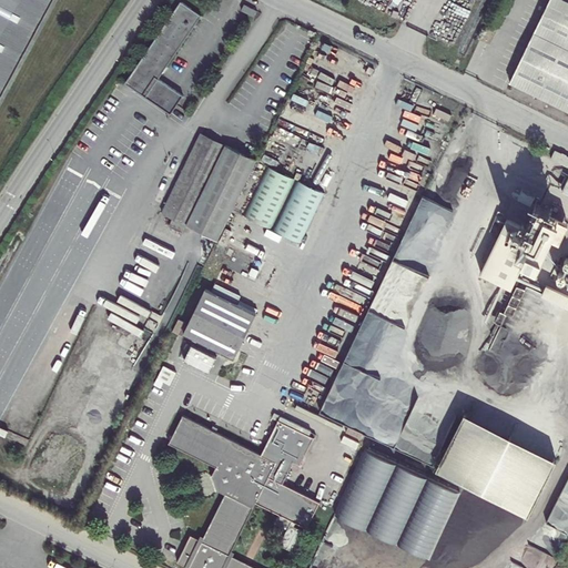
[(0,0),(0,98),(53,0),(0,0)]
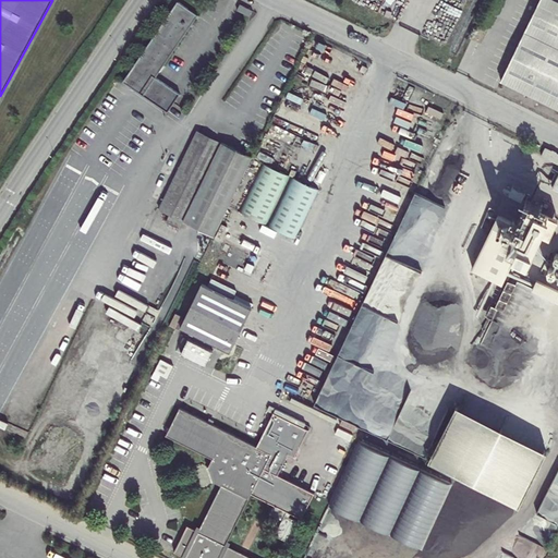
[(557,0),(540,0),(525,31),(557,46),(557,0)]
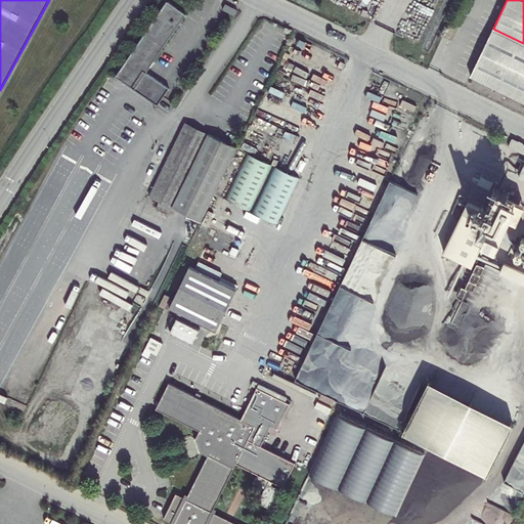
[(167,1),(116,77),(158,104),(169,88),(146,73),(186,14),(167,1)]
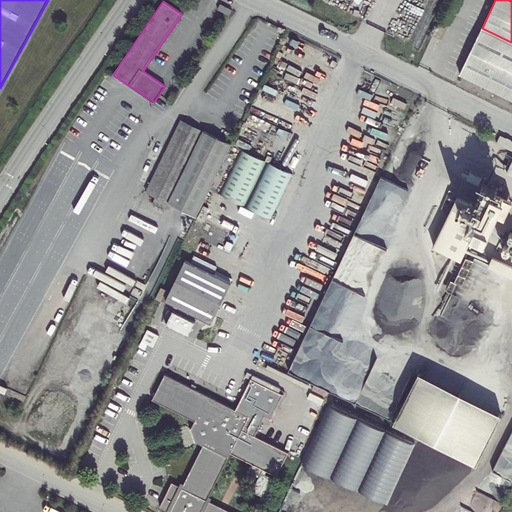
[(511,42),(482,28),(459,74),(511,99),(511,42)]
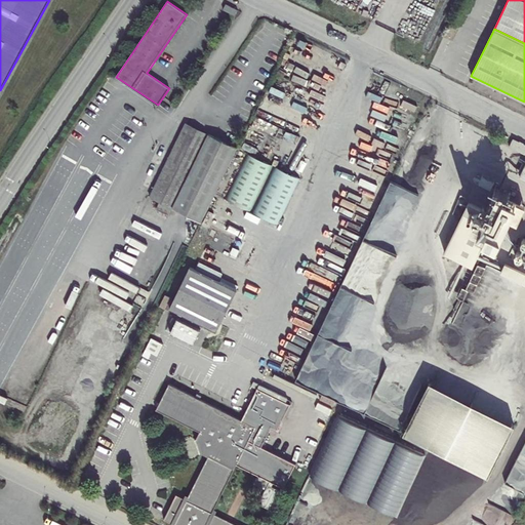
[(169,215),(172,208),(201,223),(238,148),(186,122),(149,197),(159,202),(156,208),(169,215)]
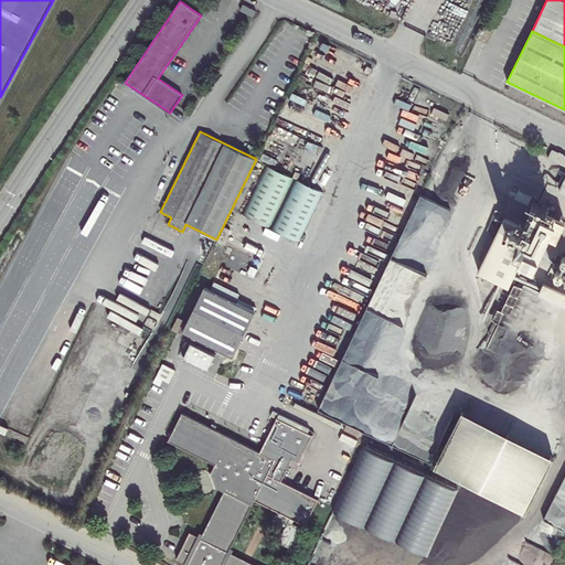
[(548,158),(564,166),(564,164),(564,156),(552,150),(548,158)]
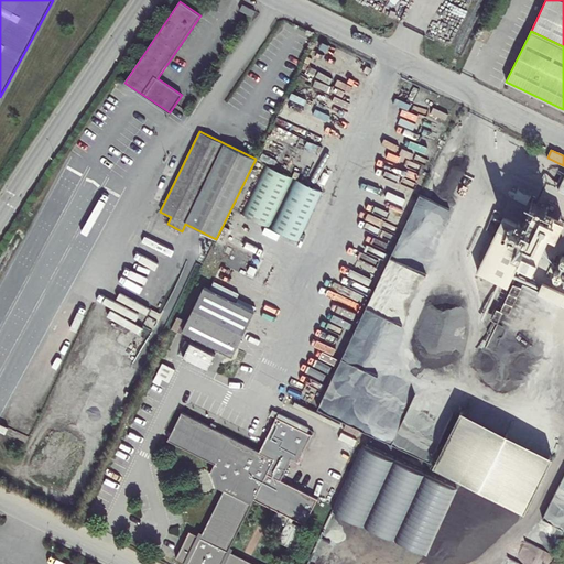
[(266,164),(242,214),(269,227),(292,177),(266,164)]
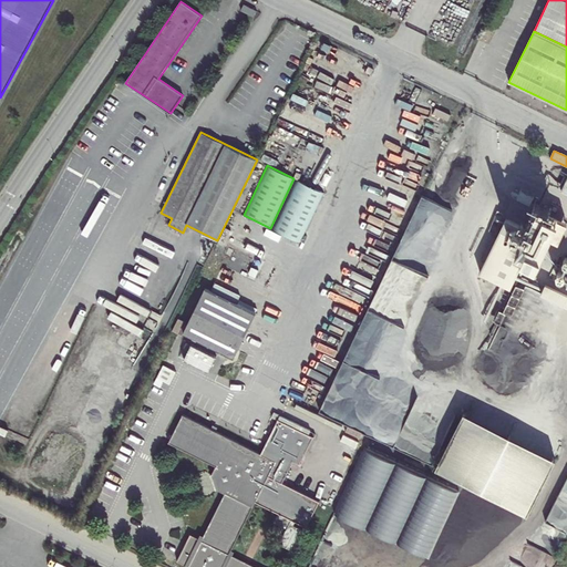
[(298,179),(274,229),(300,241),(325,193),(298,179)]
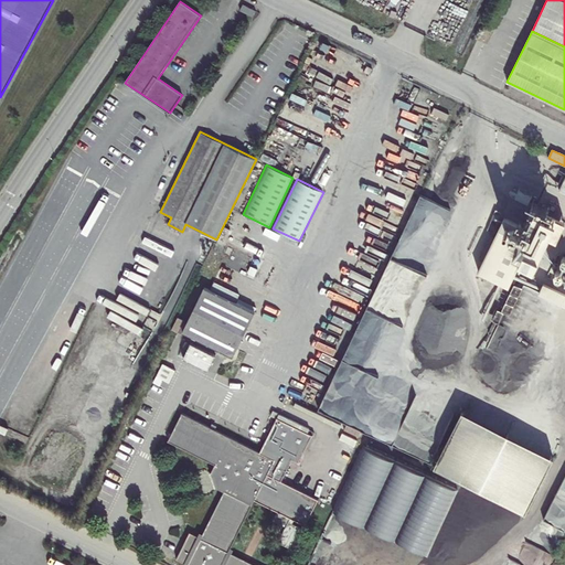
[(440,231),(449,210),(428,201),(428,199),(422,195),(417,205),(429,211),(427,217),(436,221),(433,227),(440,231)]
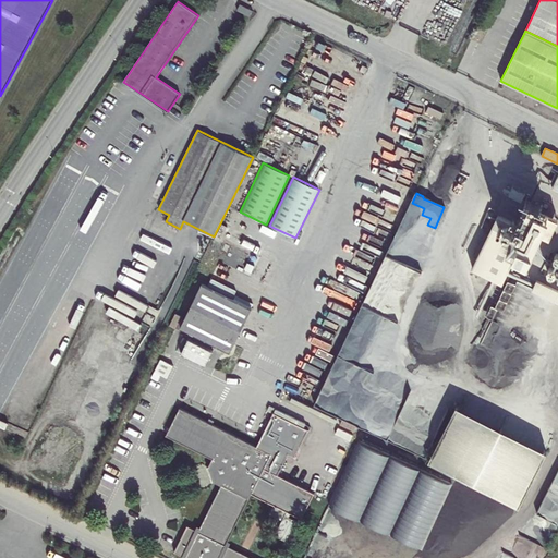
[(492,226),(471,268),(500,282),(521,240),(492,226)]
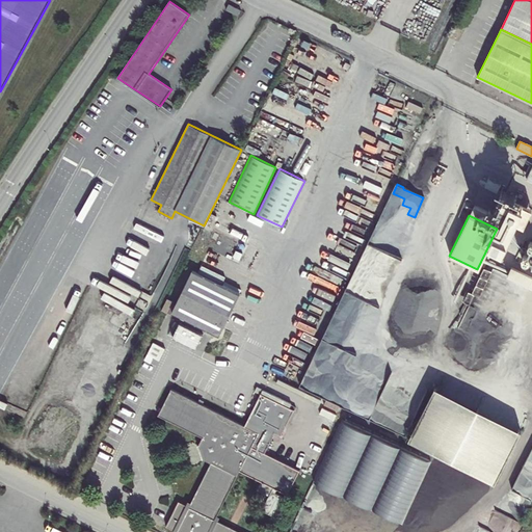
[(353,282),(382,293),(396,256),(367,245),(353,282)]
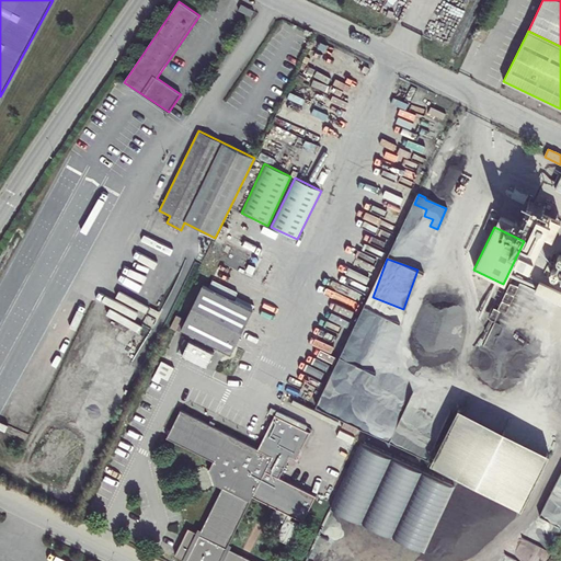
[(253,309),(203,285),(181,330),(231,354),(253,309)]
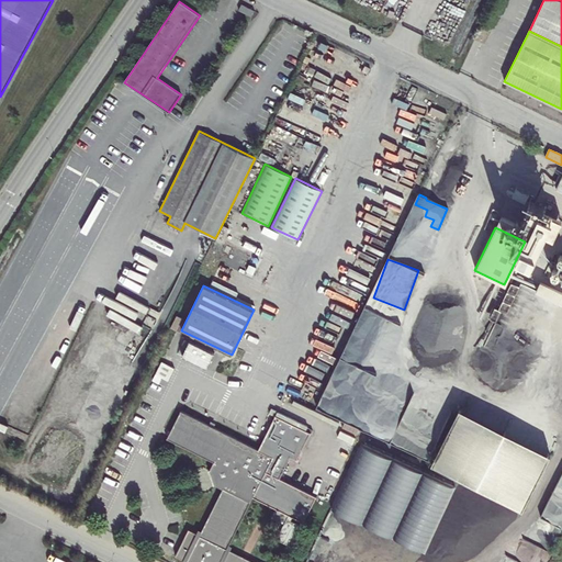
[(360,307),(333,383),(336,384),(337,378),(343,380),(349,362),(358,366),(360,360),(379,367),(382,357),(389,359),(402,322),(360,307)]
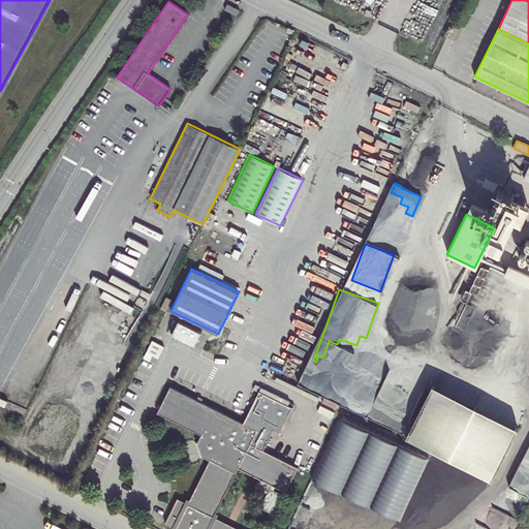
[(157,412),(201,434),(197,441),(196,442),(201,457),(203,456),(210,460),(188,503),(178,498),(165,523),(176,528),(175,528),(239,528),(214,517),(238,467),(285,491),(298,467),(262,450),(273,429),(280,433),(291,407),(259,391),(244,423),(170,386),(157,412)]
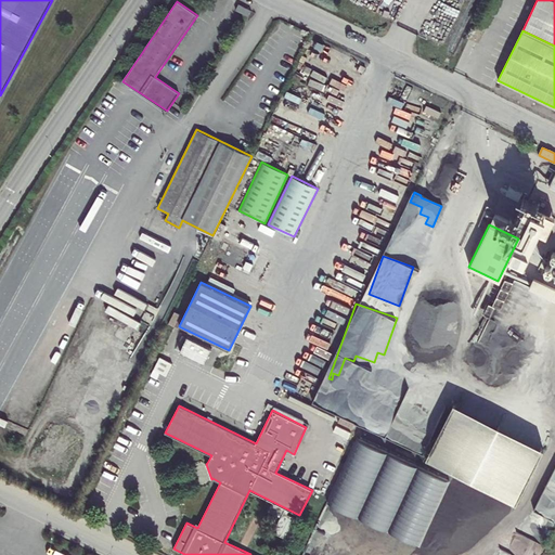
[(429,461),(519,505),(546,450),(457,405),(429,461)]
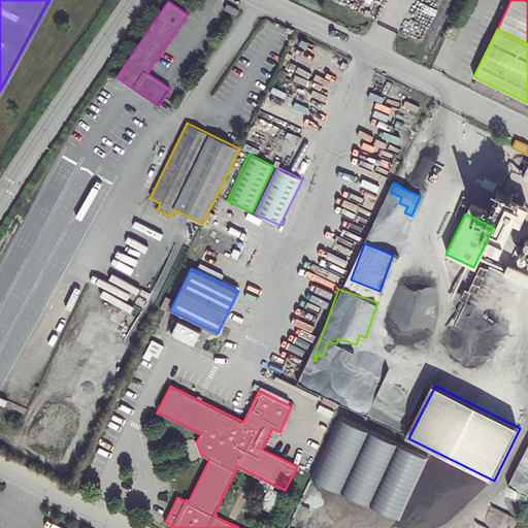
[(341,491),(370,431),(341,418),(314,477),(341,491)]
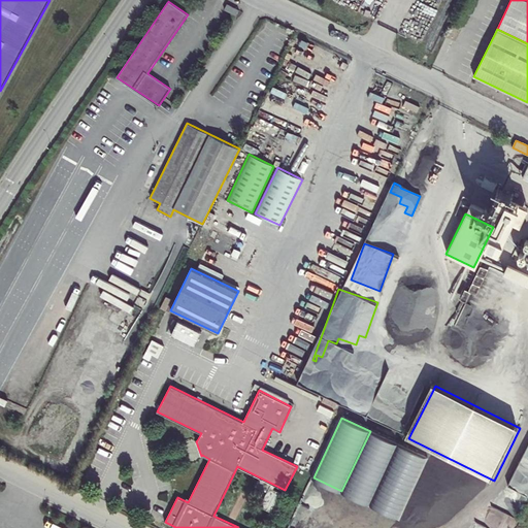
[(370,504),(398,444),(370,431),(341,491),(370,504)]
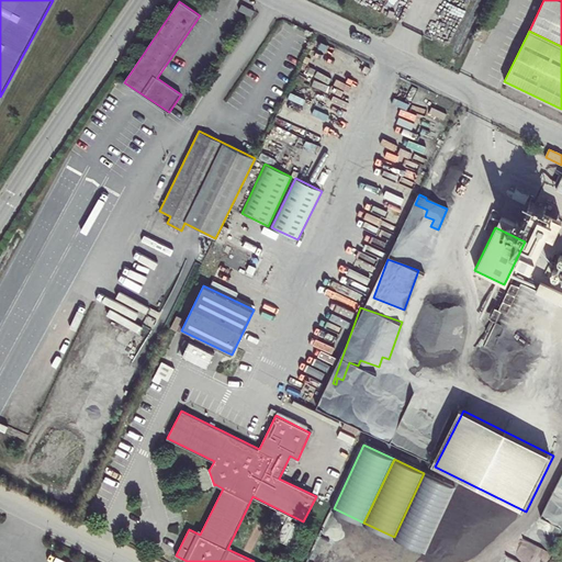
[(425,551),(454,487),(424,473),(394,537),(425,551)]
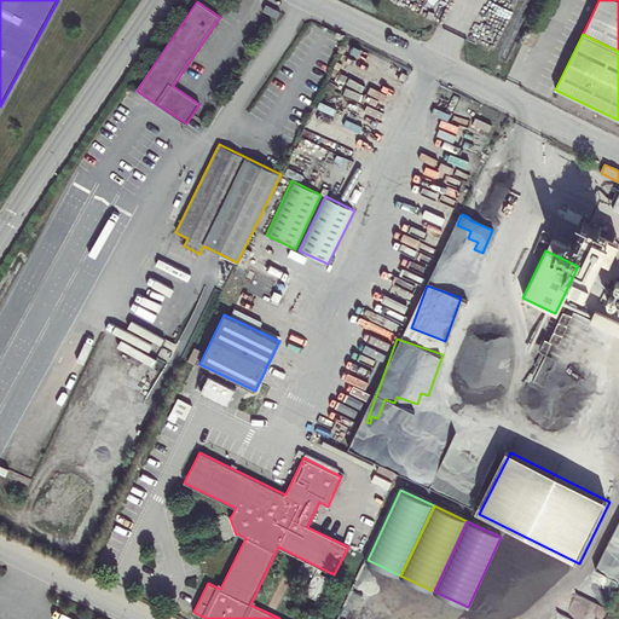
[(570,615),(578,618),(600,618),(606,608),(579,595),(570,615)]
